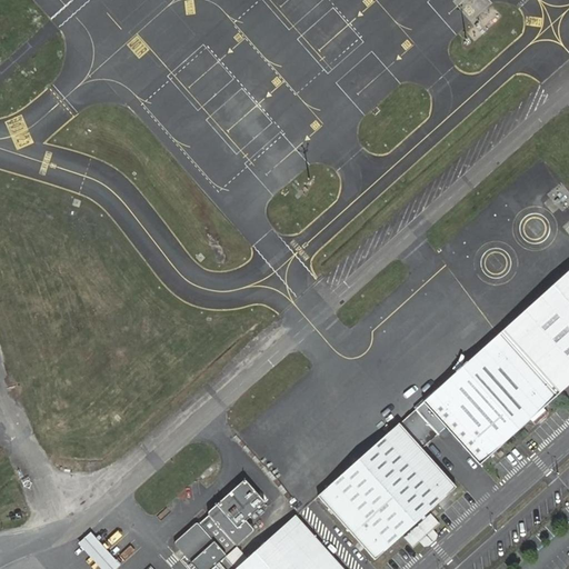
[(538,413),(557,397),(528,363),(499,335),(426,401),(448,427),(480,465),(491,456),(501,447),(503,443),(535,417),(538,413)]
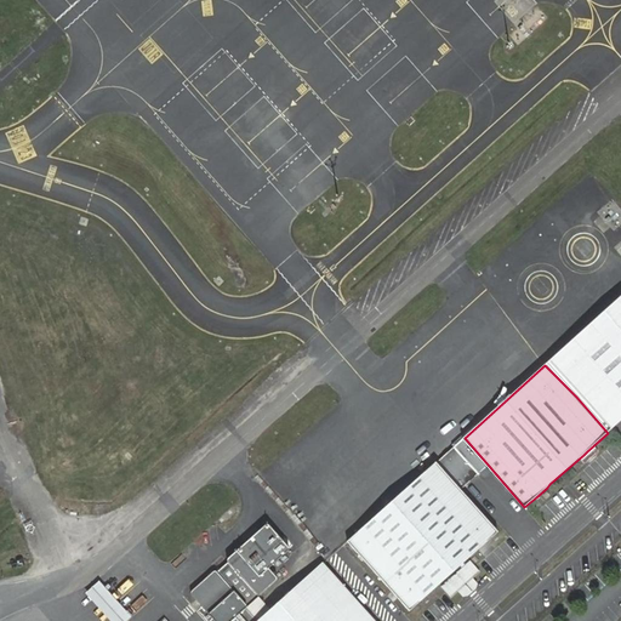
[(489,466),(465,438),(445,455),(437,462),(461,490),(465,488),(466,486),(489,466)]
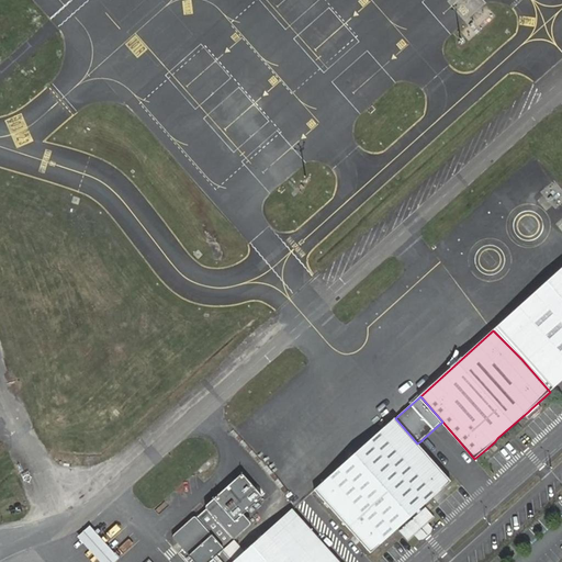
[(426,507),(452,482),(417,444),(395,418),(314,491),(371,554),(398,529),(409,540),(415,535),(420,540),(425,538),(431,532),(433,528),(428,523),(435,517),(426,507)]
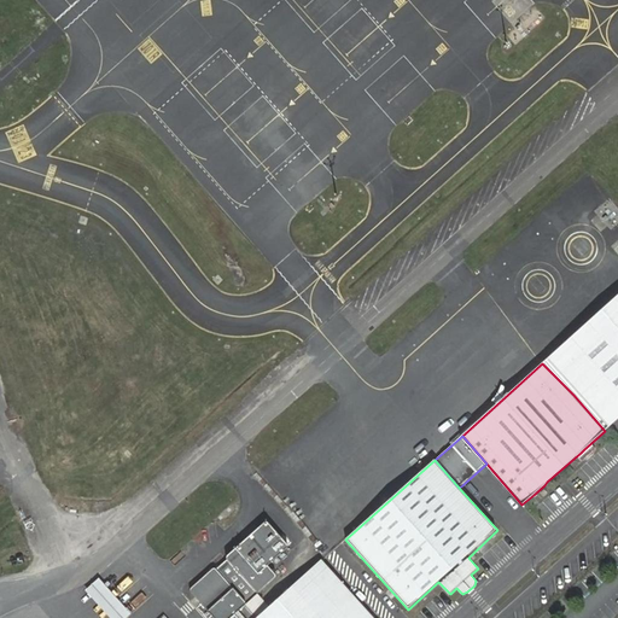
[(231,617),(278,577),(278,576),(278,575),(278,573),(270,565),(290,547),(290,546),(290,543),(289,542),(270,522),(268,520),(267,520),(266,522),(228,555),(227,557),(227,558),(228,558),(217,567),(216,567),(215,567),(214,567),(191,589),(191,590),(214,617),(231,617)]
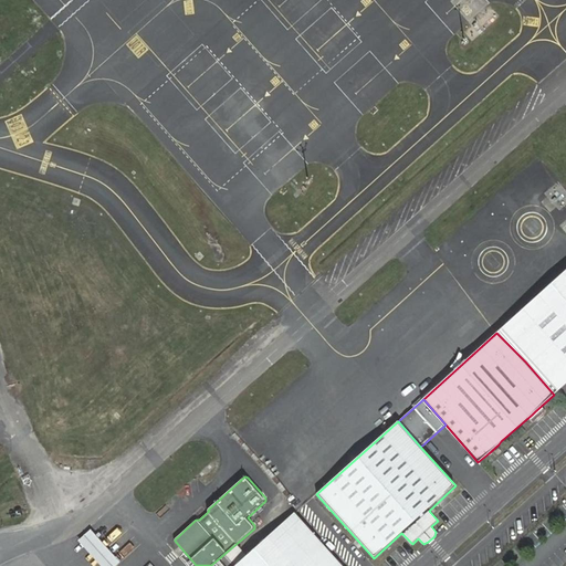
[(344,565),(296,513),(295,512),(234,565),(344,565)]
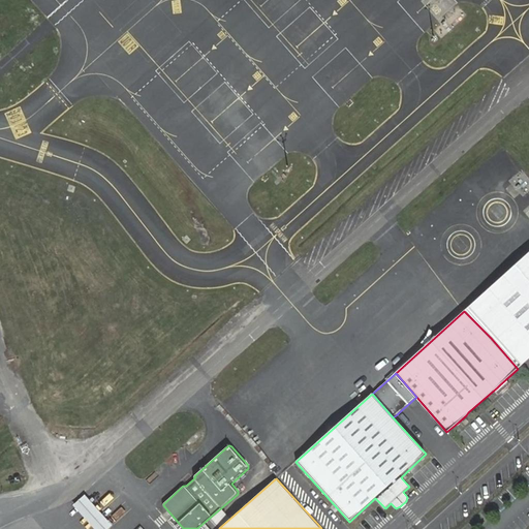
[(107,528),(113,525),(86,494),(73,505),(94,528),(107,528)]
